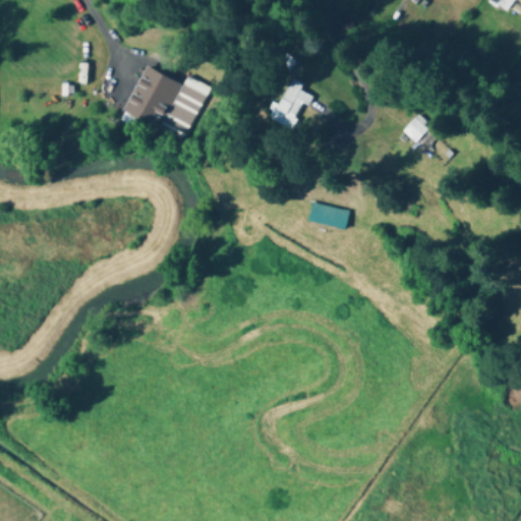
[(520,0),(487,0),(508,12),(514,1),(520,4),(520,13),(519,17),(520,18),(520,0)]
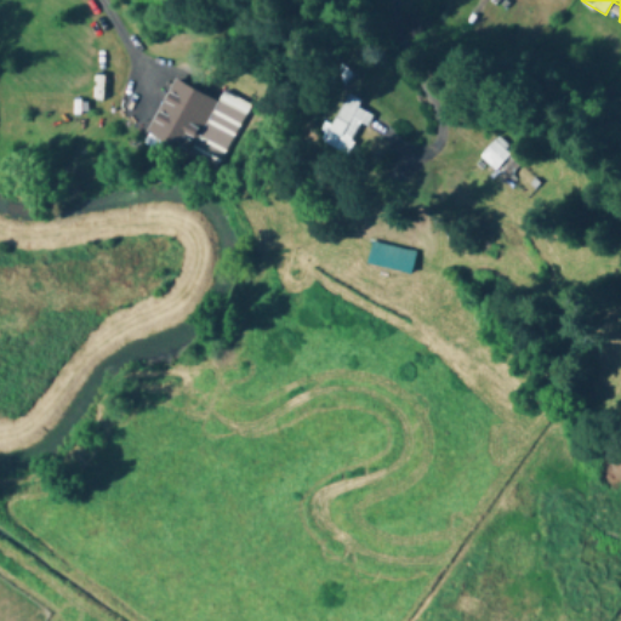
[(146,140),(218,172),(244,115),(171,83),(146,140)]
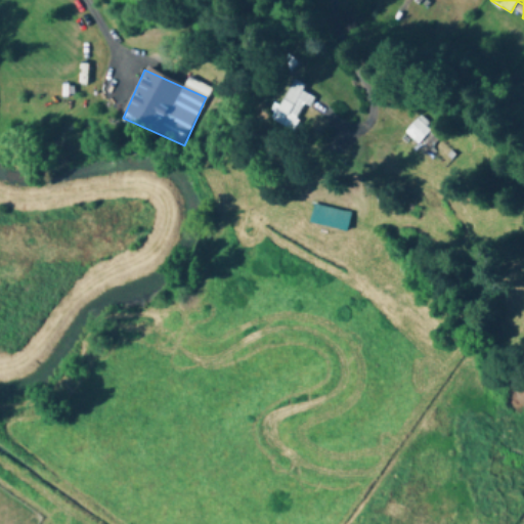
[(275,123),(297,132),(307,107),(312,110),(317,98),(305,92),(308,87),(294,80),(275,123)]
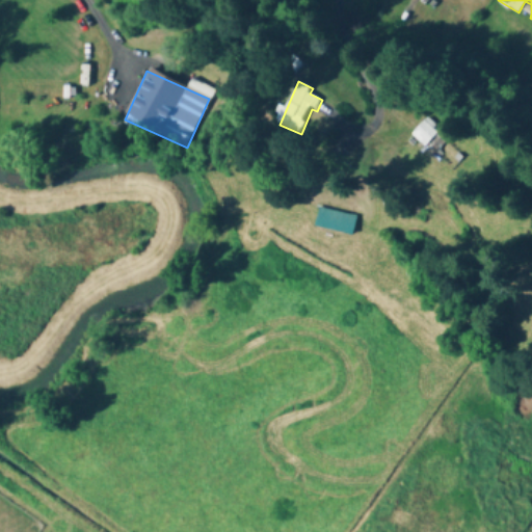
[(441,134),(427,122),(414,135),(427,148),(441,134)]
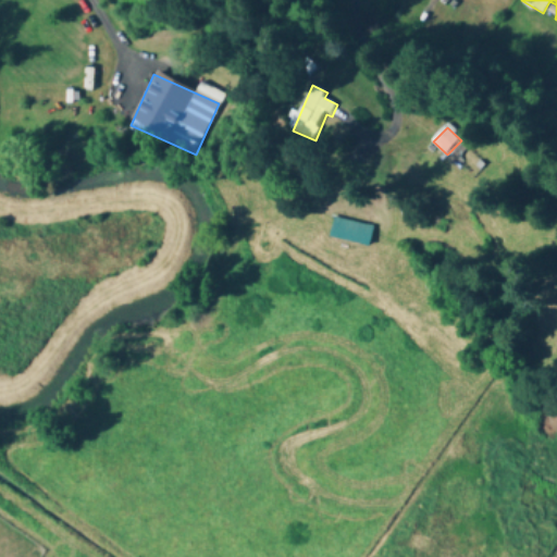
[(373,226),(333,218),(327,239),(368,248),(373,226)]
